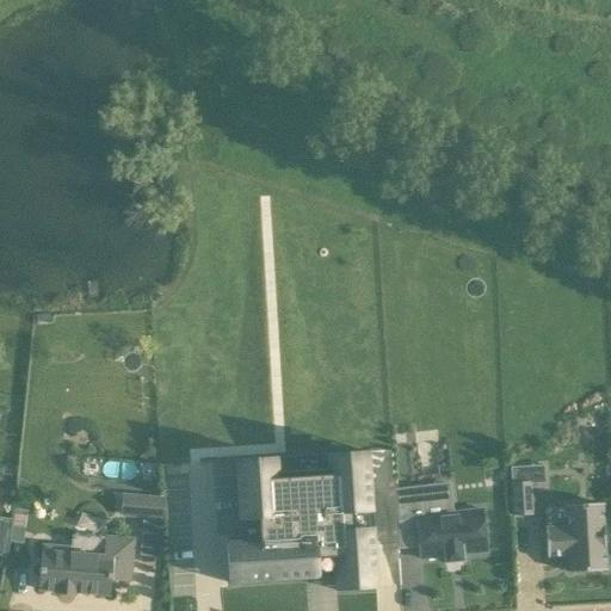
[(276,473),(235,475),(239,520),(240,542),(242,582),(318,578),(334,576),(375,574),(371,529),(370,512),(368,466),(327,469),(276,473)]
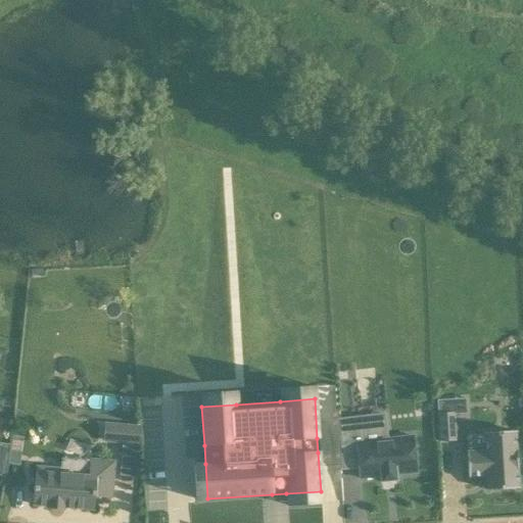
[(436,401),(439,441),(456,440),(453,400),(436,401)]
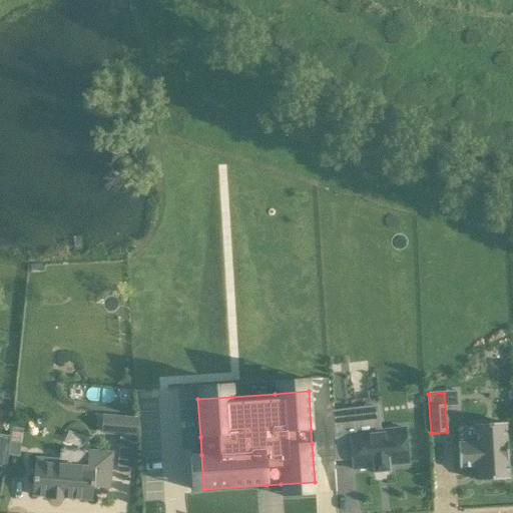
[(346,408),(331,409),(333,436),(334,459),(351,458),(353,469),(373,467),(373,473),(389,471),(388,465),(407,463),(403,429),(381,431),(378,404),(346,408)]
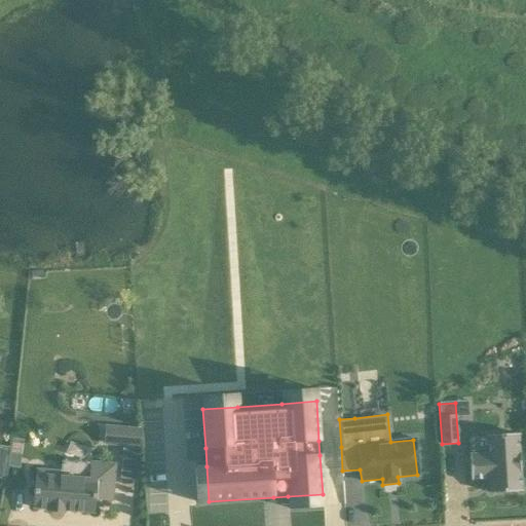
[(141,428),(123,427),(122,446),(139,447),(141,428)]
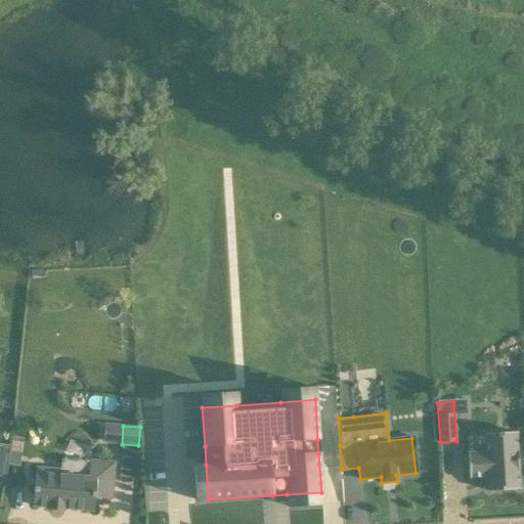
[(485,435),(467,436),(468,453),(467,453),(469,478),(487,477),(488,491),(519,489),(518,469),(517,452),(515,432),(485,434),(485,435)]
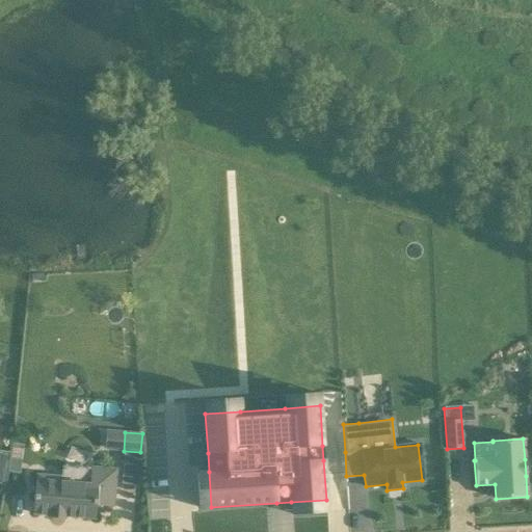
[(24,443),(12,442),(8,470),(20,472),(24,443)]
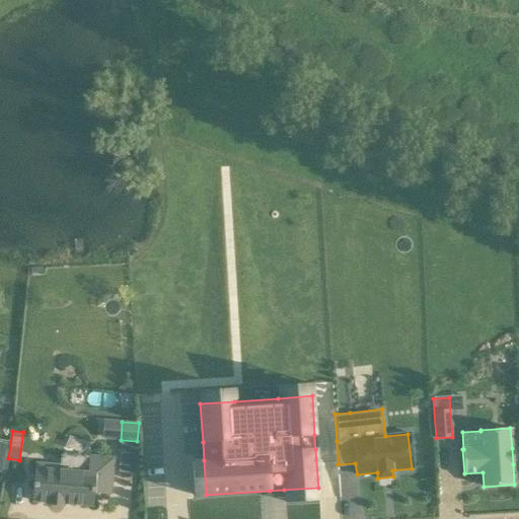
[(124,472),(138,472),(138,451),(124,451),(124,472)]
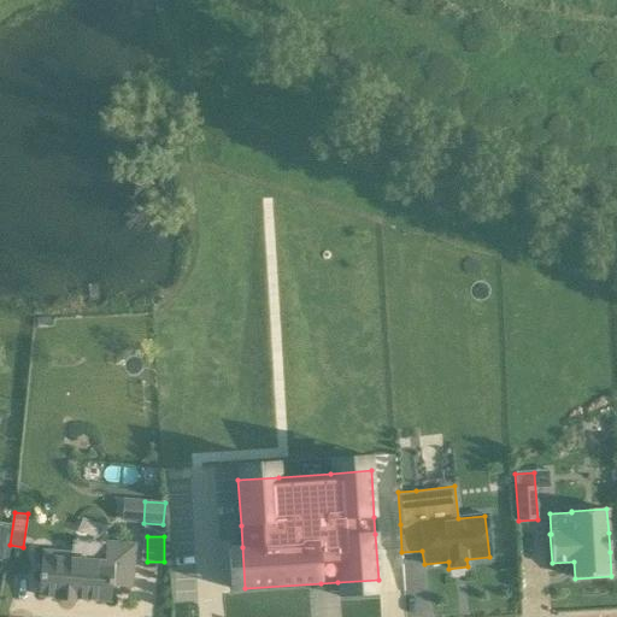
[(41,551),(40,574),(39,574),(39,579),(40,579),(39,595),(58,598),(57,601),(74,603),(75,599),(111,601),(112,587),(130,588),(134,545),(105,542),(104,562),(75,560),(76,553),(41,551)]
